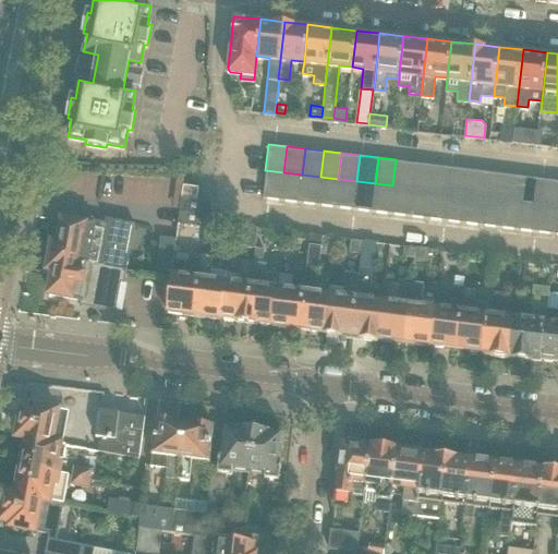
[(392,185),(411,188),(414,161),(396,159),(392,185)]
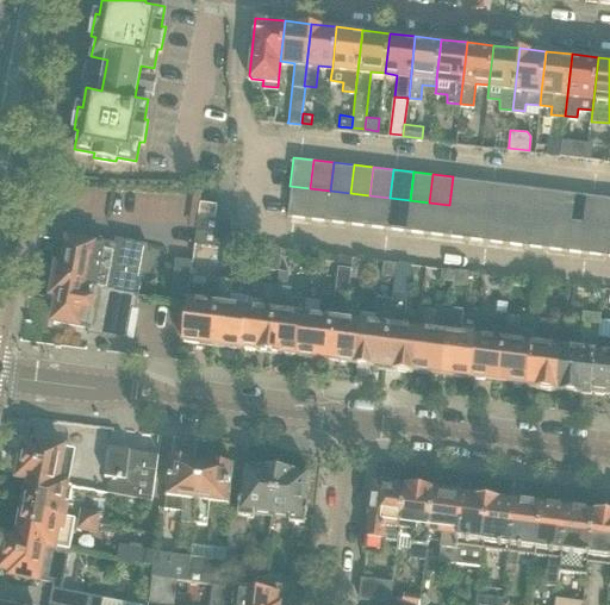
[(449,205),(470,207),(473,179),(453,176),(449,205)]
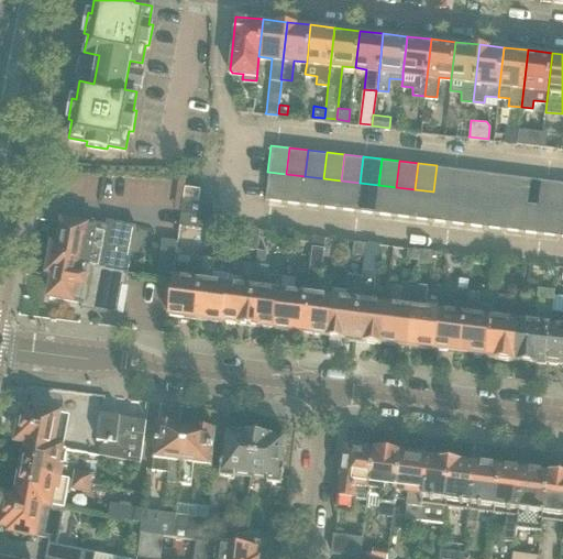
[(433,192),(451,194),(454,167),(437,165),(433,192)]
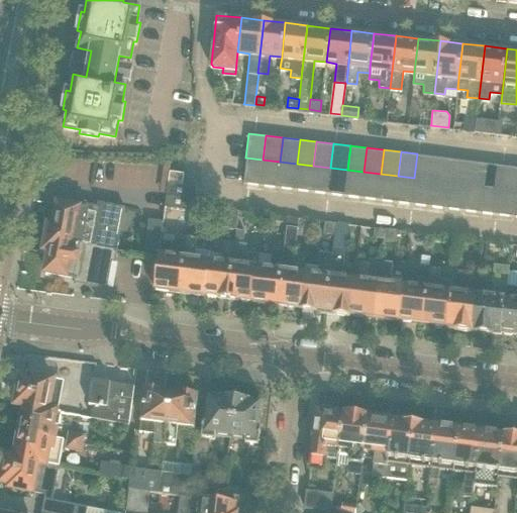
[(414,178),(431,180),(434,156),(417,154),(414,178)]
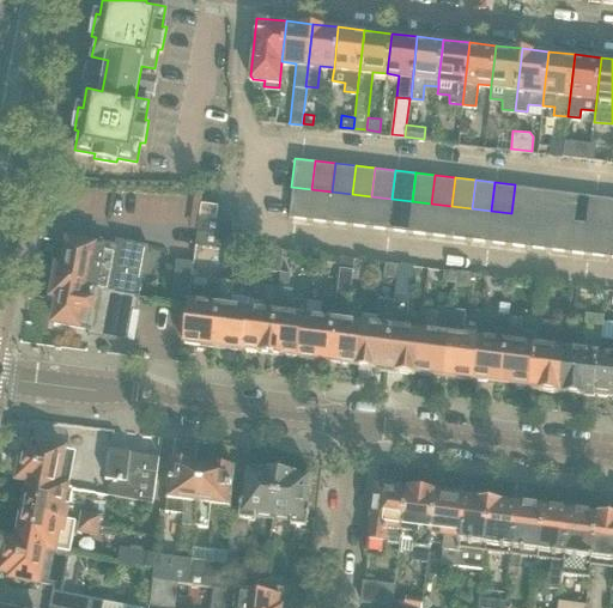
[(511,213),(532,216),(535,187),(515,184),(511,213)]
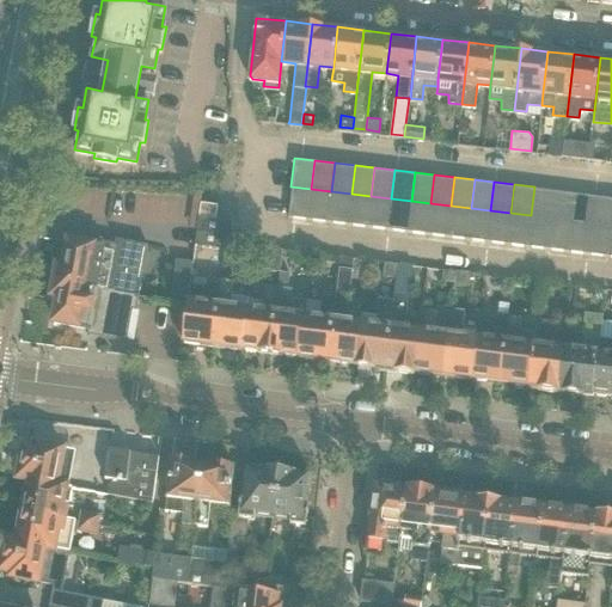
[(288,215),(307,218),(311,189),(291,186),(288,215)]
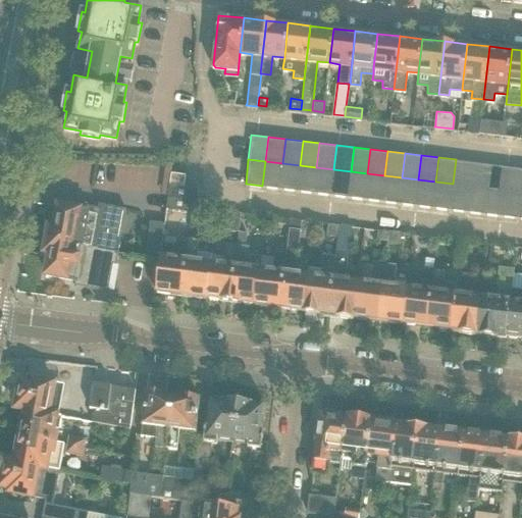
[(453,184),(470,186),(472,161),(456,159),(453,184)]
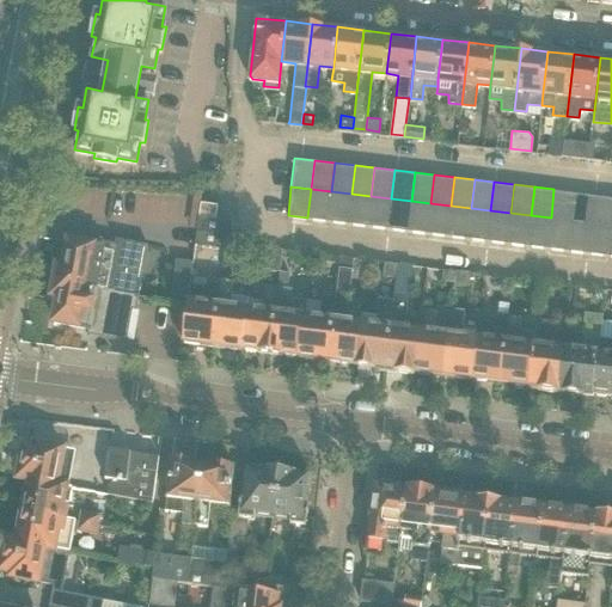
[(179,218),(181,190),(115,188),(114,215),(179,218)]
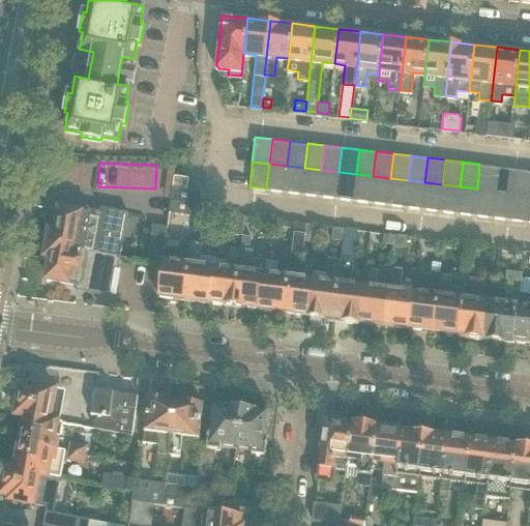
[(266,188),(284,191),(287,166),(269,164),(266,188)]
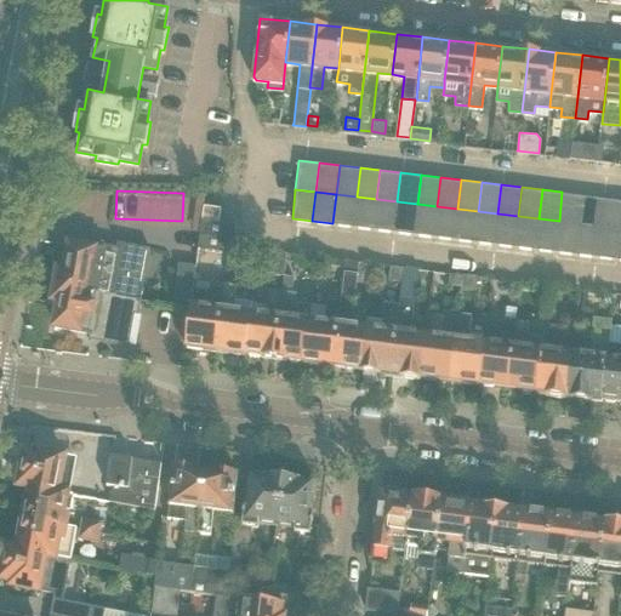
[(559,221),(579,223),(582,194),(562,192),(559,221)]
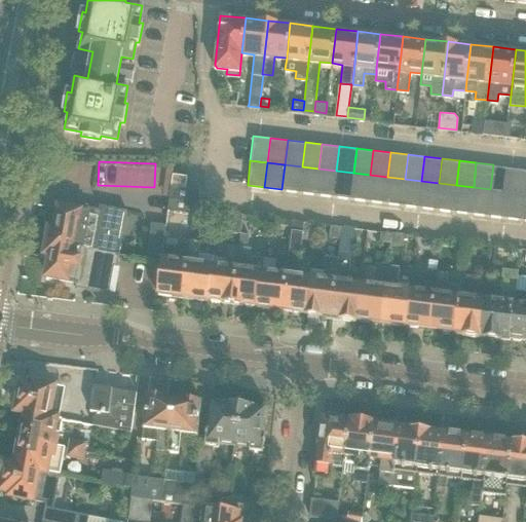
[(282,189),(299,191),(302,166),(285,164),(282,189)]
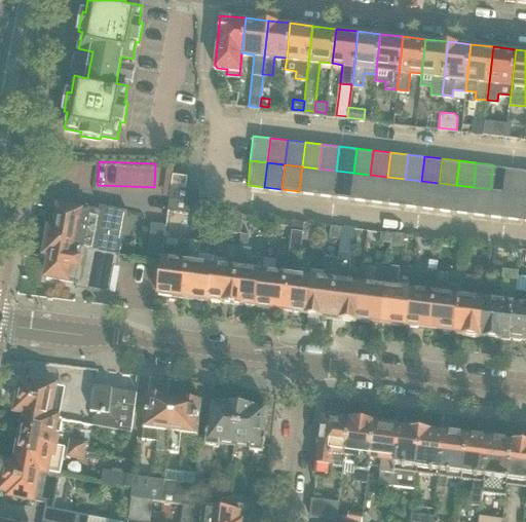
[(490,189),(508,192),(511,168),(493,164),(490,189)]
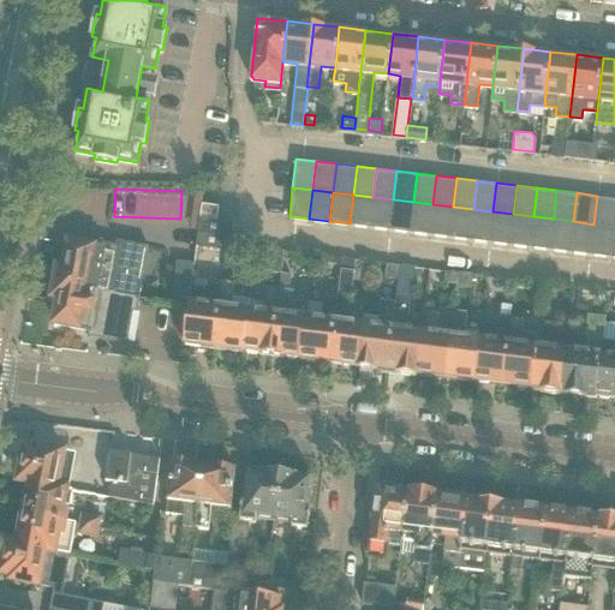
[(350,223),(369,226),(372,197),(353,195),(350,223)]
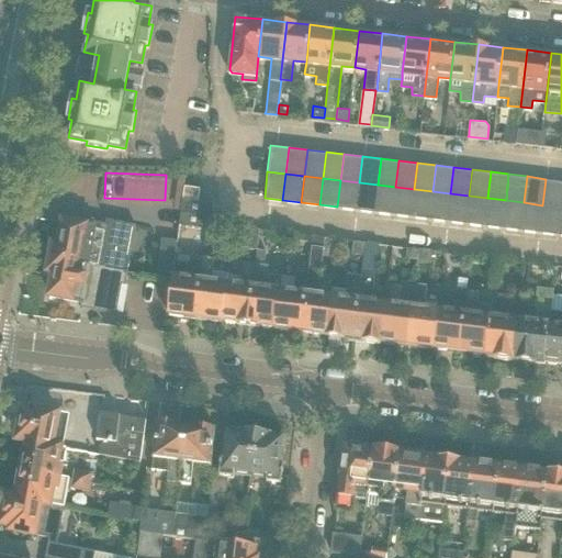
[(542,205),(561,208),(561,194),(561,180),(546,179),(542,205)]
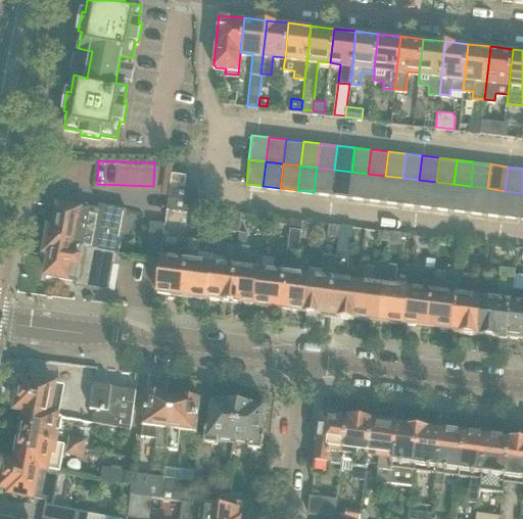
[(314,192),(331,194),(334,170),(317,168),(314,192)]
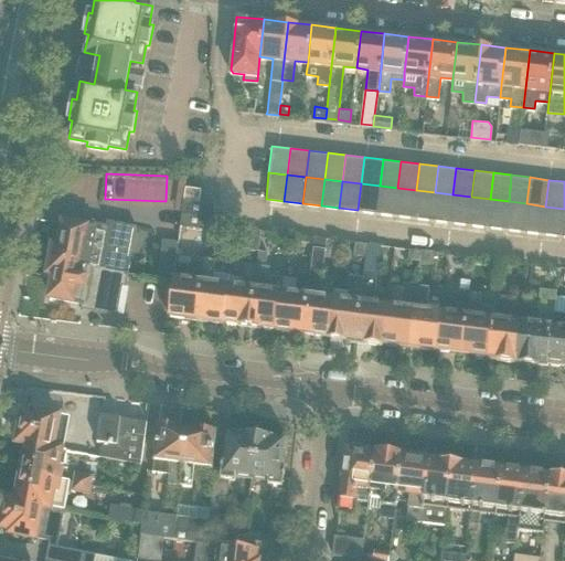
[(361,183),(358,210),(376,212),(380,186),(361,183)]
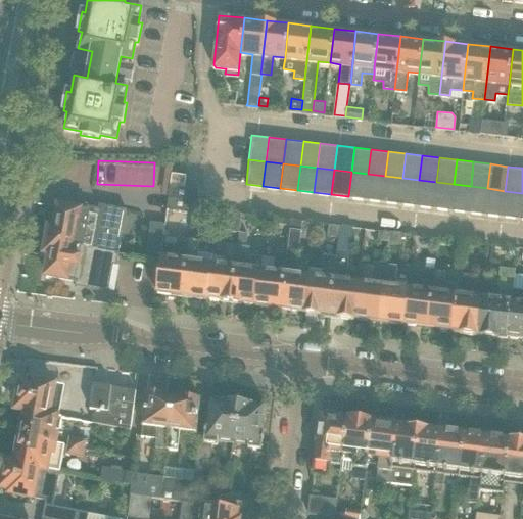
[(171,172),(170,183),(184,185),(186,173),(171,172)]
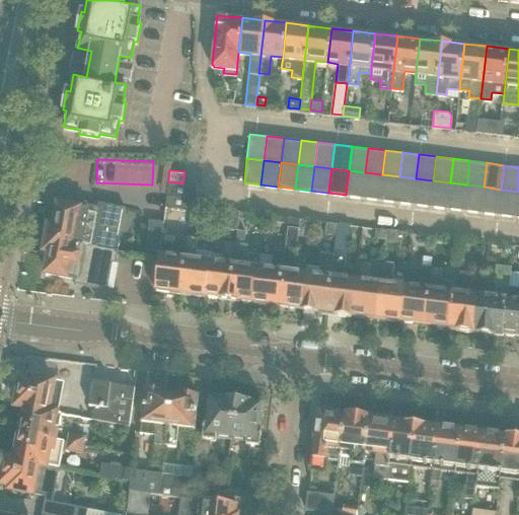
[(349,170),(346,195),(362,197),(365,172),(349,170)]
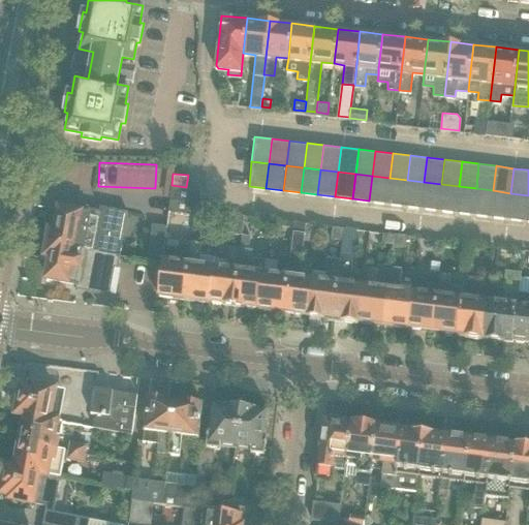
[(372,176),(369,201),(386,203),(390,178),(372,176)]
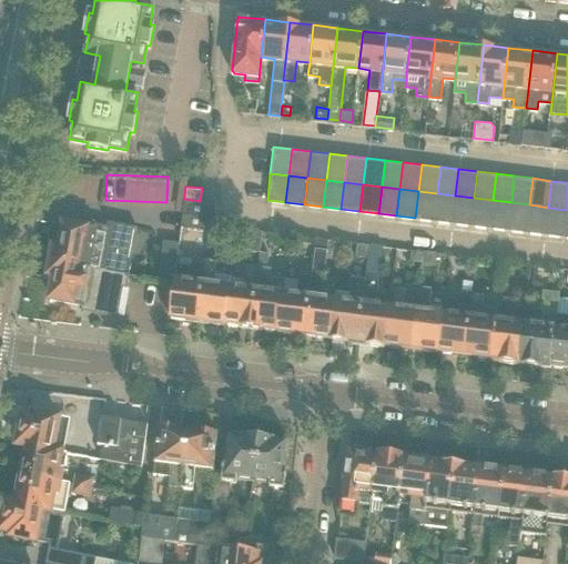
[(418,191),(415,218),(434,220),(437,193),(418,191)]
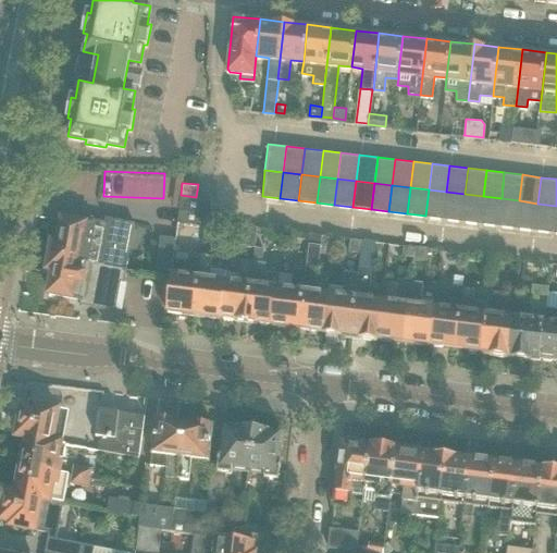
[(425,216),(443,218),(446,192),(429,189),(425,216)]
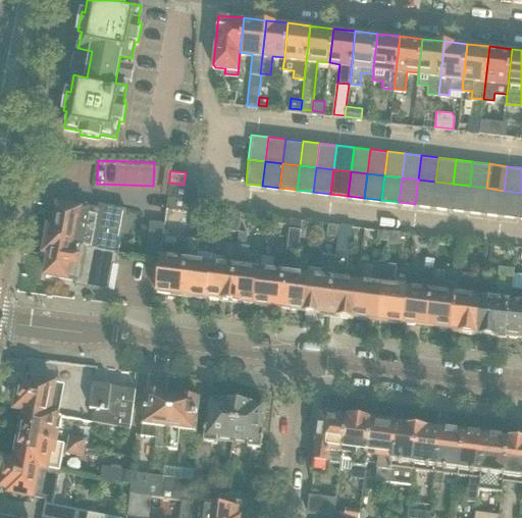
[(418,179),(415,204),(432,206),(435,182),(418,179)]
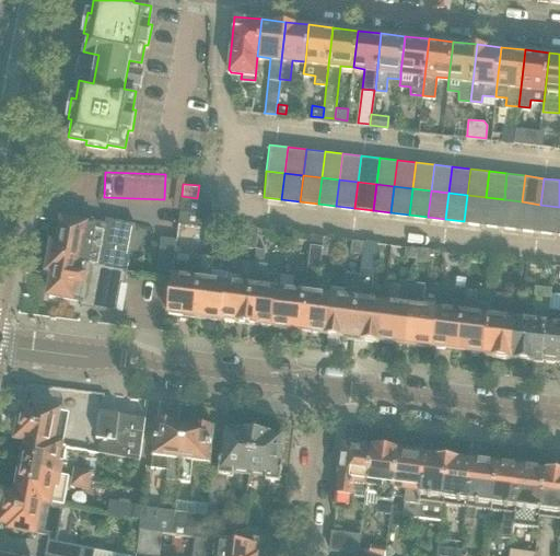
[(467,195),(464,221),(482,223),(486,197),(467,195)]
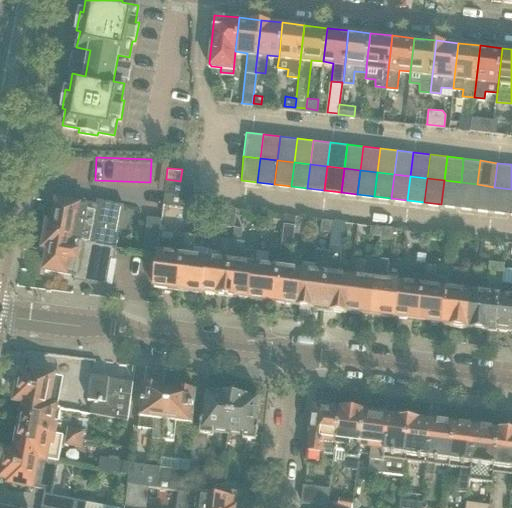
[(166,179),(163,203),(188,206),(188,200),(191,201),(194,183),(180,181),(166,179)]
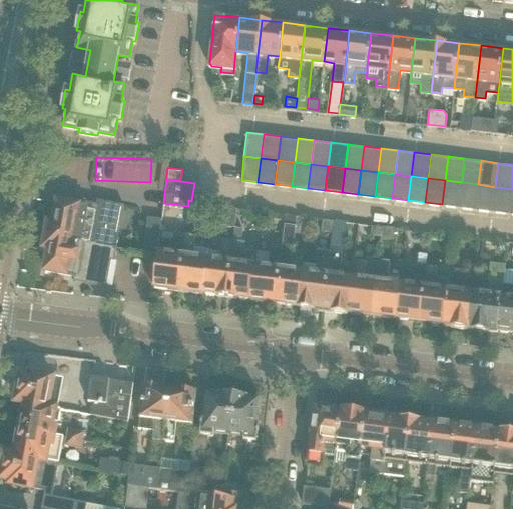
[(442,204),(459,206),(462,182),(445,180),(442,204)]
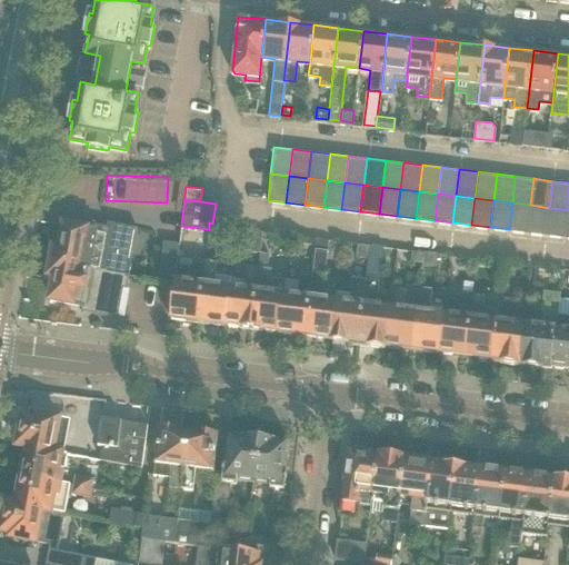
[(512,202),(509,229),(527,231),(530,205),(512,202)]
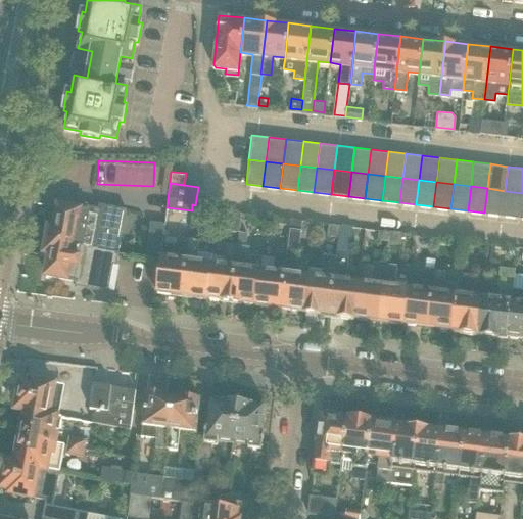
[(487,188),(484,213),(502,216),(505,191),(487,188)]
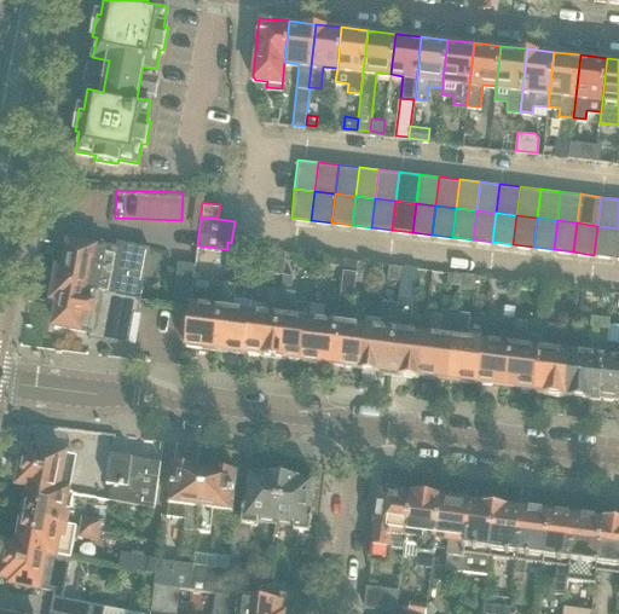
[(597,226),(594,255),(614,258),(618,229),(597,226)]
